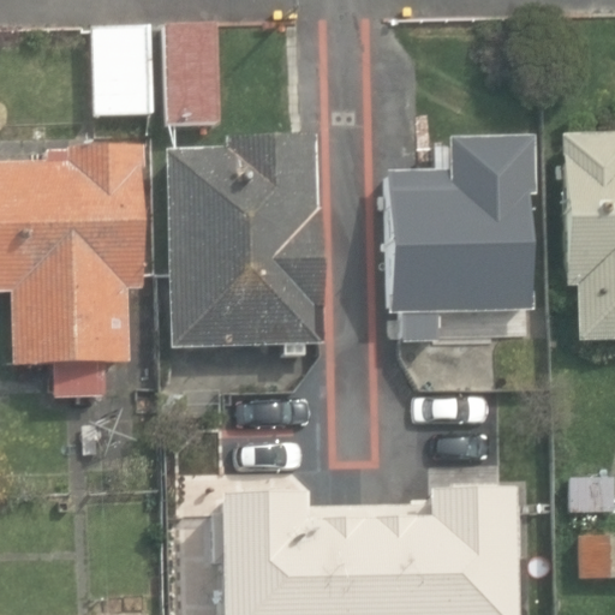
[(165,27),(167,124),(219,123),(218,25),(165,27)]
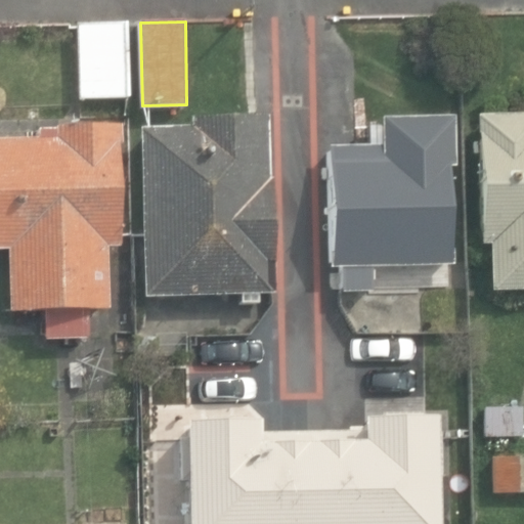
[(77,25),(79,99),(129,98),(127,24),(77,25)]
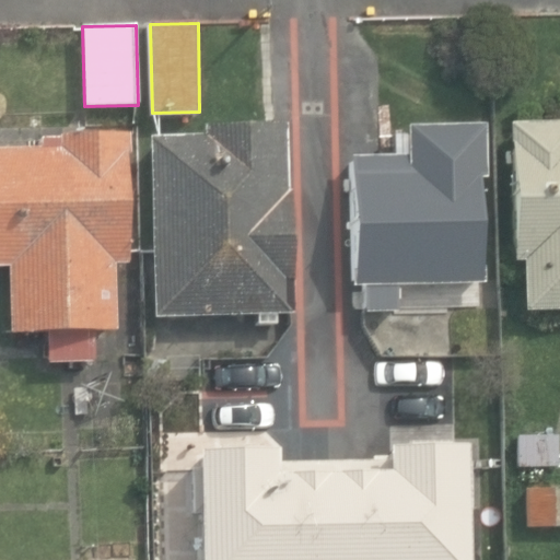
[(150,140),(154,316),(290,313),(289,296),(295,295),(293,191),(287,191),(284,123),(200,125),(200,138),(150,140)]
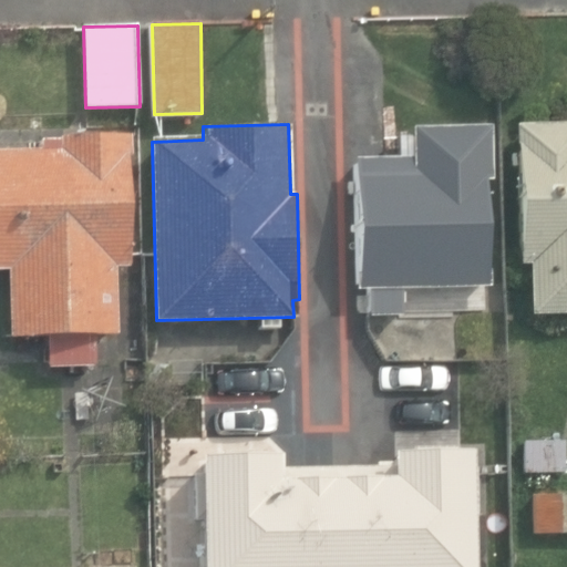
[(523,266),(526,319),(566,317),(566,125),(511,127),(513,266),(523,266)]
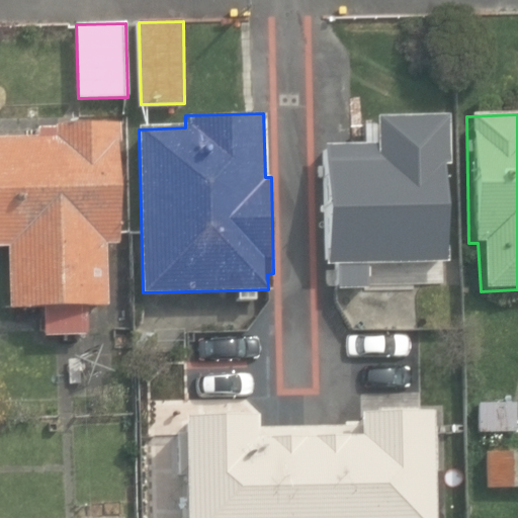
[(335,264),(336,289),(368,289),(367,264),(448,262),(446,117),(376,118),(376,124),(376,143),(322,144),(324,265),(335,264)]
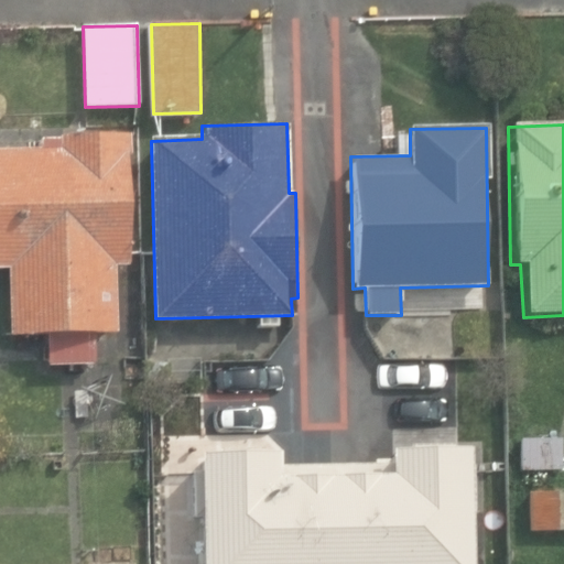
[(46,335),(47,366),(95,365),(94,333),(118,333),(116,267),(132,266),(130,136),(43,137),(43,152),(0,153),(0,268),(9,269),(11,336),(46,335)]
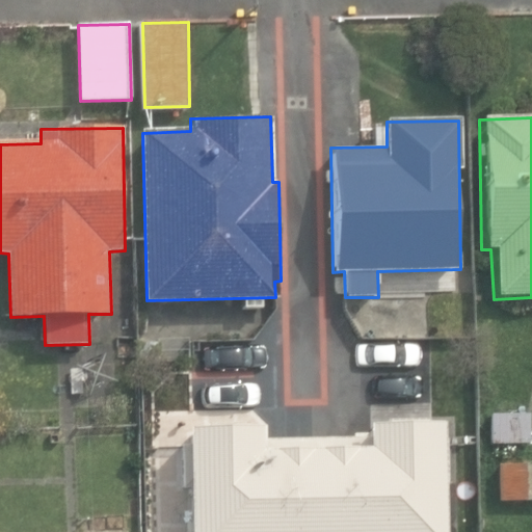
[(493,443),(529,443),(529,416),(493,416),(493,443)]
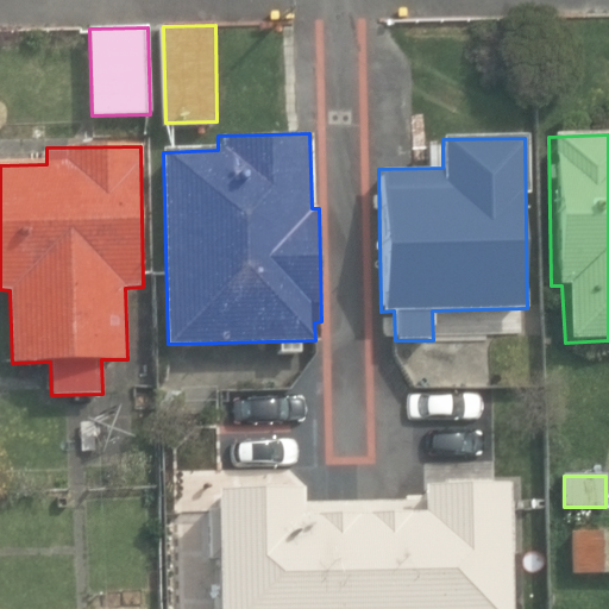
[(212,495),(213,608),(504,608),(503,488),(484,489),(484,481),(437,482),(437,491),(421,491),(421,497),(299,500),(299,495),(277,495),(277,489),(231,490),(231,495),(212,495)]
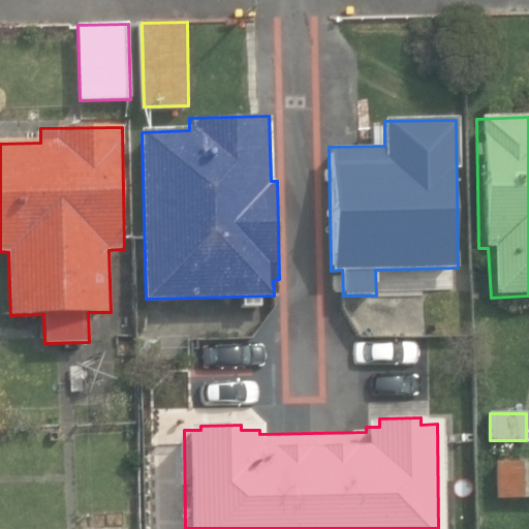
[(496,461),(496,499),(528,499),(528,461),(496,461)]
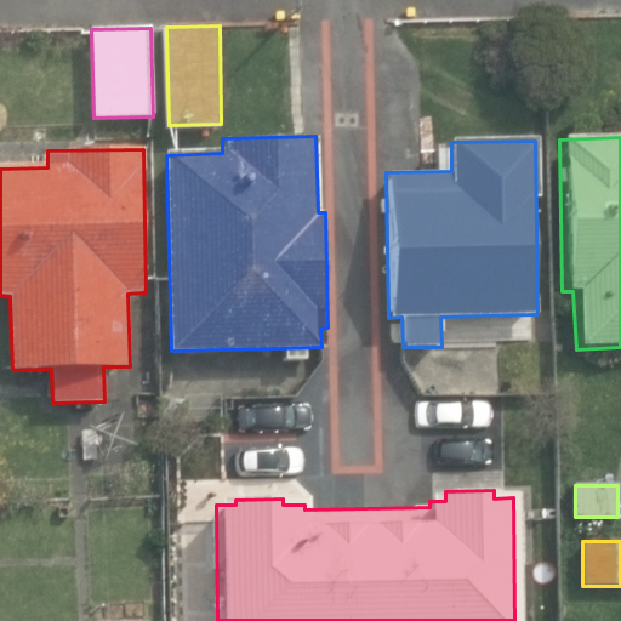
All buildings are outlined.
